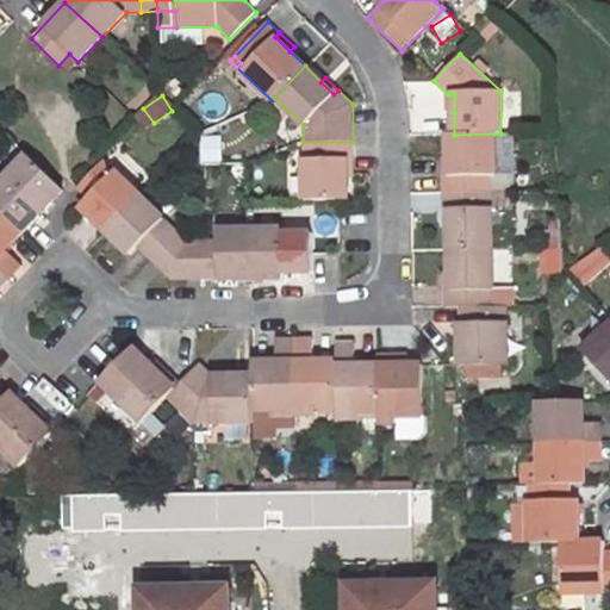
[(454,135),(448,135),(448,159),(449,178),(442,178),(442,194),(492,192),(492,176),(495,176),(495,174),(495,134),(454,135)]
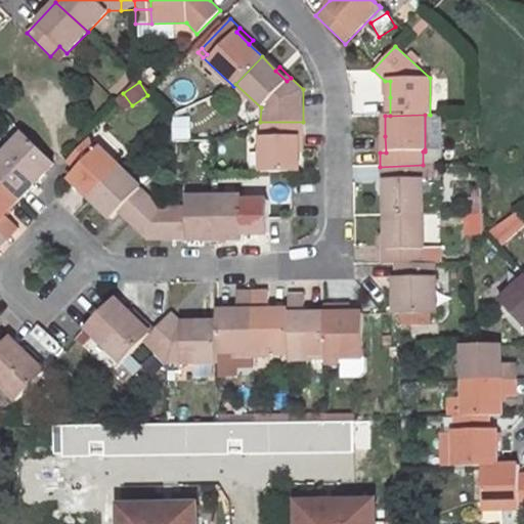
[(430,115),(425,115),(425,149),(440,148),(440,115),(430,115)]
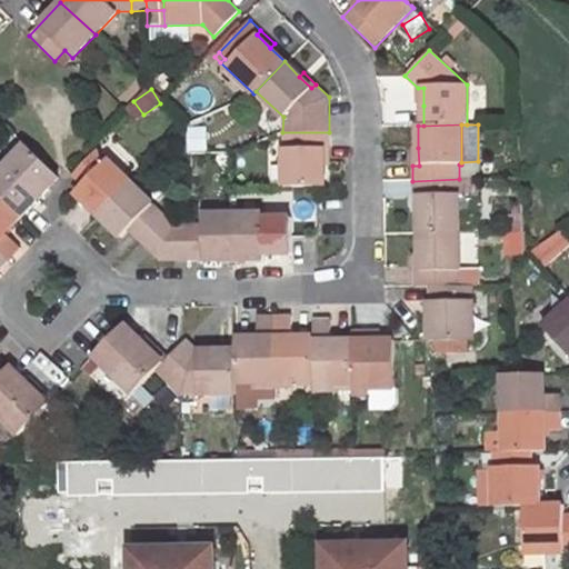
[(329,132),(282,132),(283,186),(323,185),(323,166),(323,148),(329,148),(329,132)]
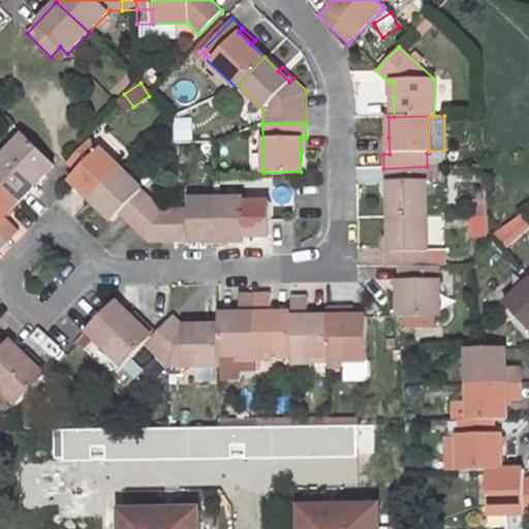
[(24,135),(5,153),(36,183),(55,164),(24,135)]
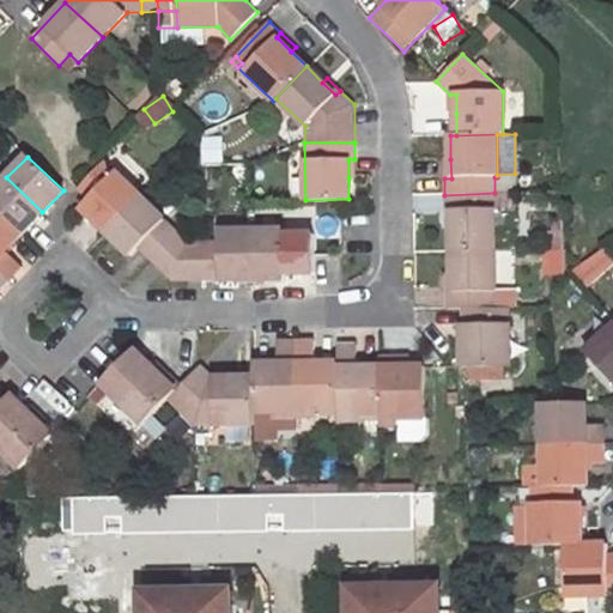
[(105,162),(78,189),(89,201),(82,208),(105,232),(140,196),(105,162)]
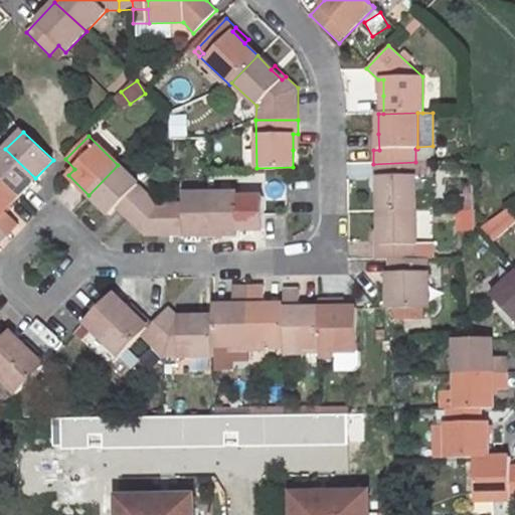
[(5,149),(0,154),(0,177),(19,196),(35,178),(5,149)]
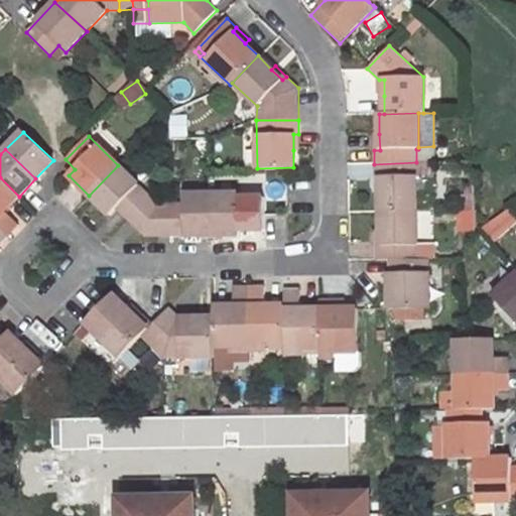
[(416,162),(374,164),(374,176),(380,177),(381,192),(381,212),(416,212),(416,162)]
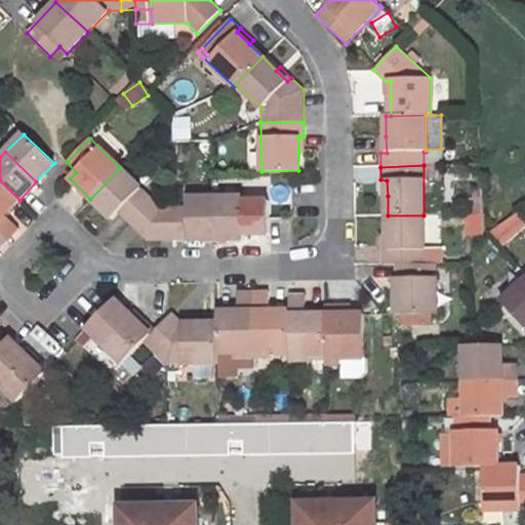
[(120,168),(90,199),(111,218),(118,212),(128,221),(151,198),(120,168)]
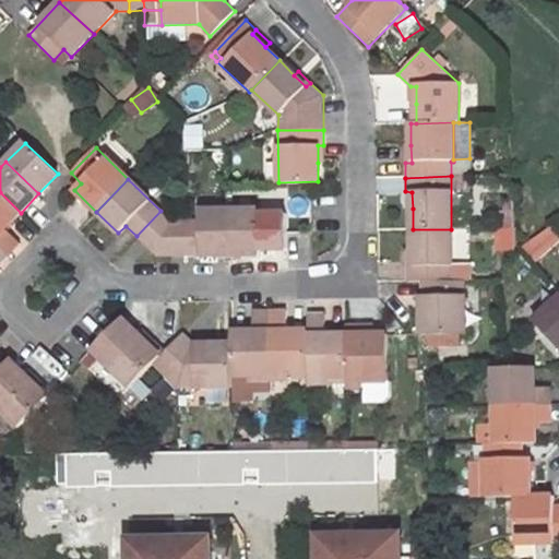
[(0,247),(9,256),(20,244),(4,228),(21,213),(0,192),(0,247)]
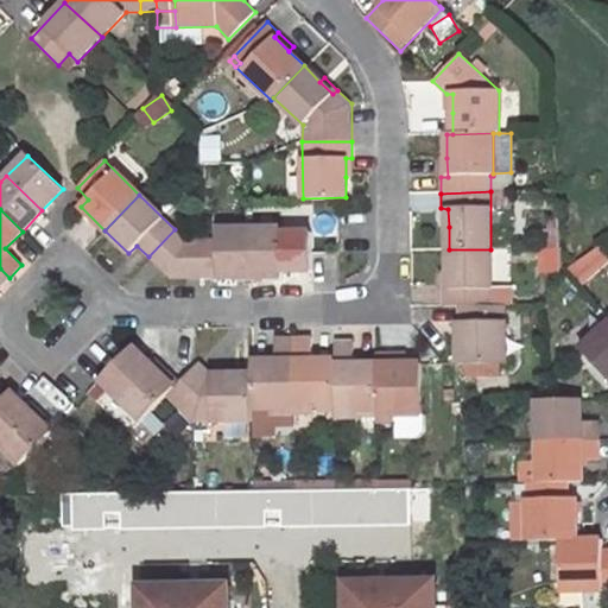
[(217,239),(202,240),(203,279),(247,278),(246,228),(217,229),(217,239)]
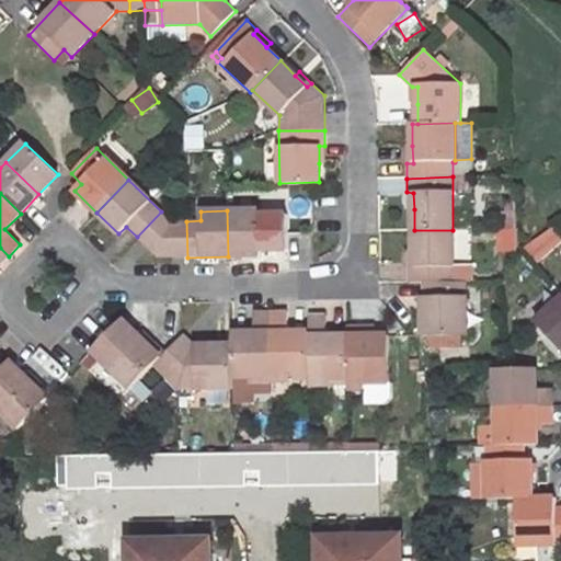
[(258,210),(227,210),(228,256),(259,255),(259,250),(273,250),(273,215),(258,215),(258,210)]
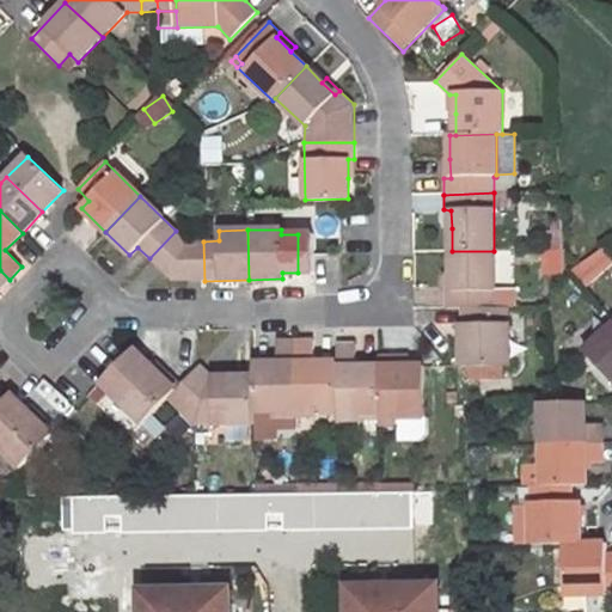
[(176,231),(150,258),(173,282),(187,242),(176,231)]
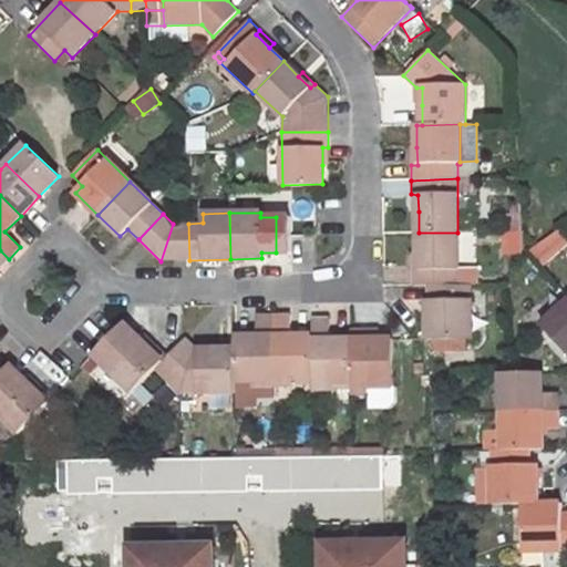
[(503,255),(524,255),(524,217),(503,217),(503,255)]
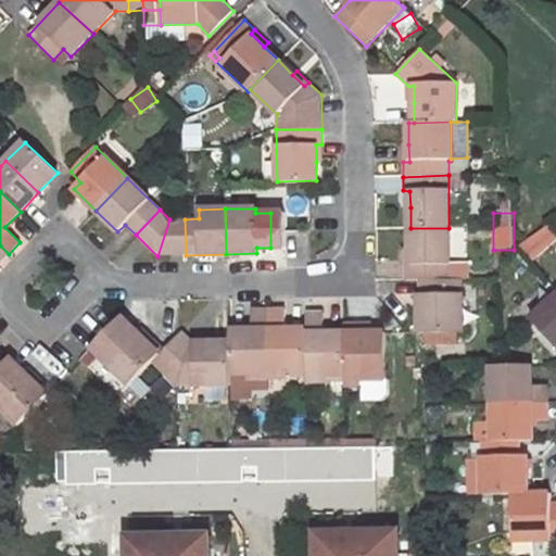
[(185,219),(169,219),(158,256),(186,255),(185,219)]
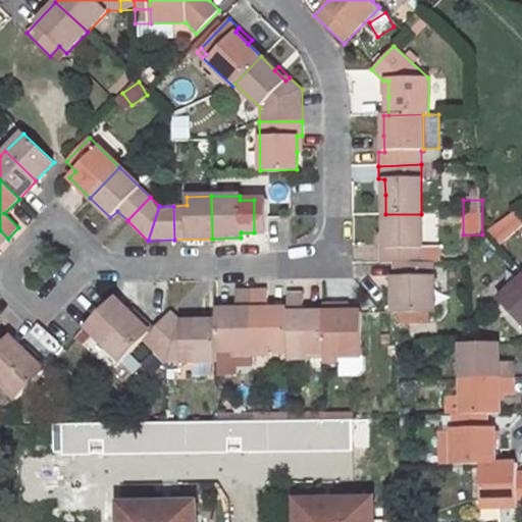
[(421,214),(385,214),(385,232),(385,249),(379,249),(379,263),(393,263),(421,263),(421,214)]
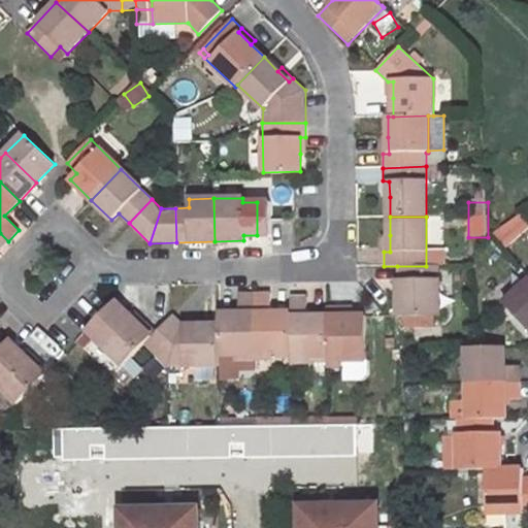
[(519,220),(501,229),(508,242),(526,234),(519,220)]
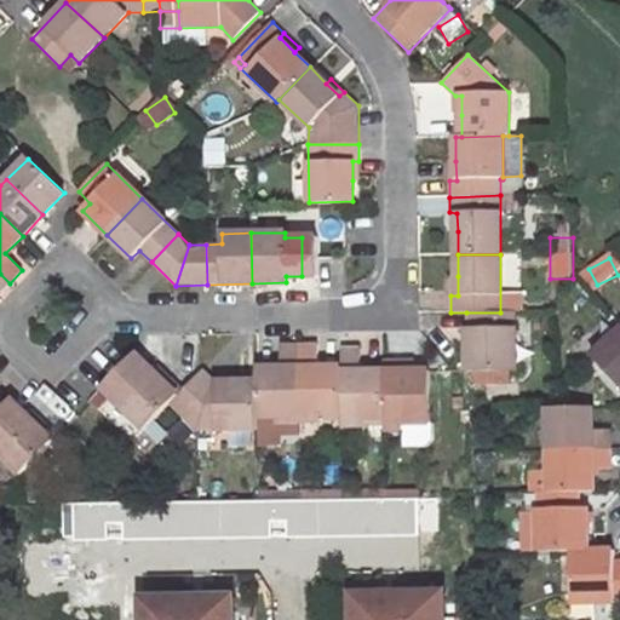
[(500,313),(466,313),(469,372),(476,371),(506,371),(515,371),(515,311),(500,313)]
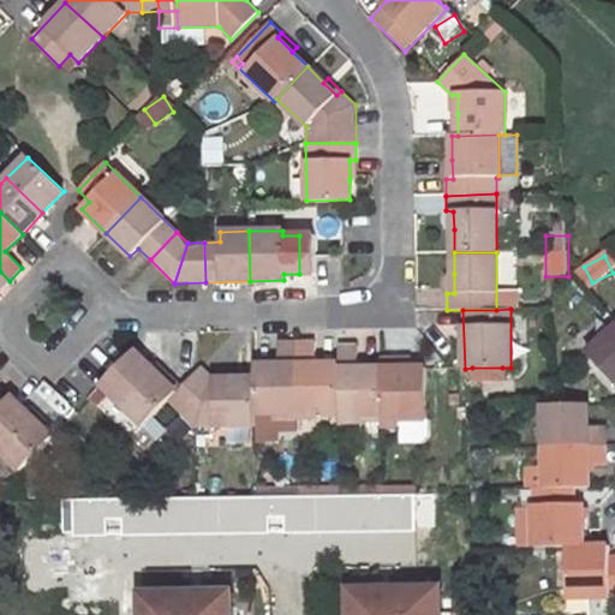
[(614,327),(587,353),(614,384),(614,327)]
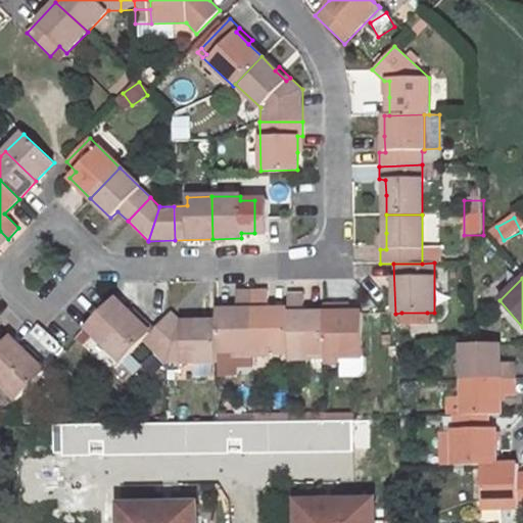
[(253,291),(236,291),(236,311),(217,311),(217,322),(218,351),(234,351),(234,357),(253,355),(253,291)]
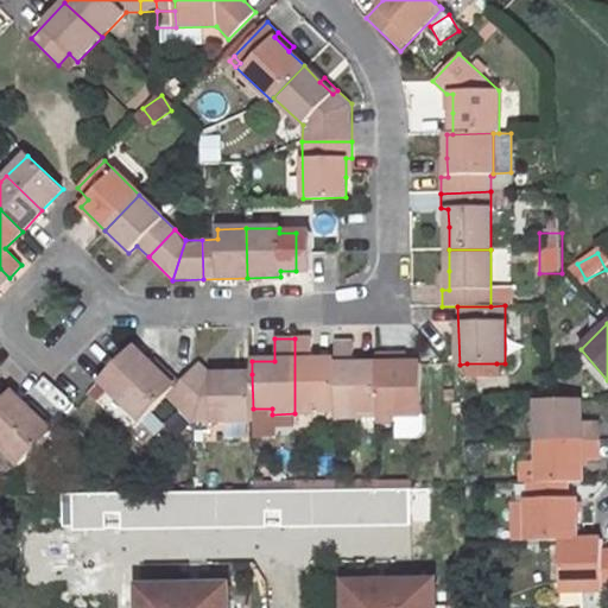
[(310,339),(295,339),(295,413),(316,413),(316,407),(336,406),(335,360),(311,361),(310,339)]
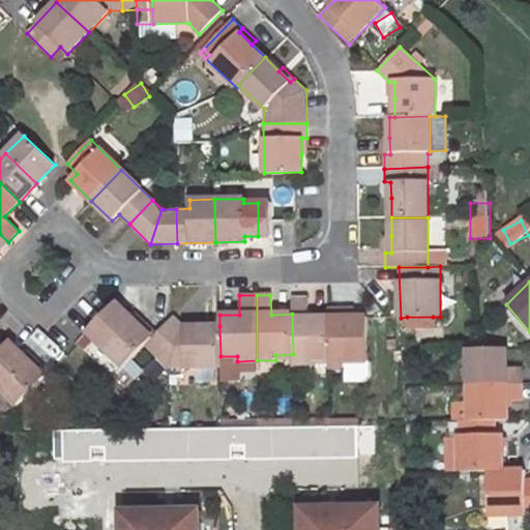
[(306,298),(292,297),(292,314),(293,354),(293,360),(293,364),(312,364),(312,358),(329,357),(328,317),(306,317),(306,298)]
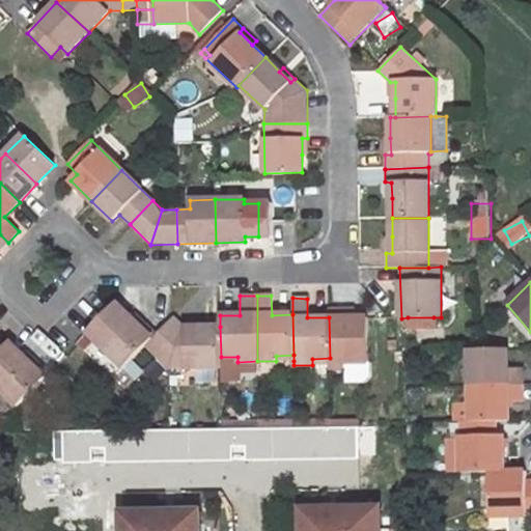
[(112,308),(88,333),(124,369),(146,346),(152,339),(130,318),(116,305),(112,308)]
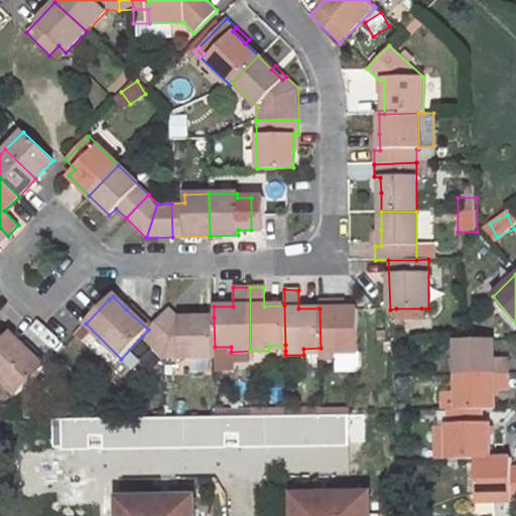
[(337,299),(319,299),(319,308),(320,348),(320,355),(320,358),(333,358),(333,352),(358,352),(357,308),(345,308),(337,308),(337,299)]
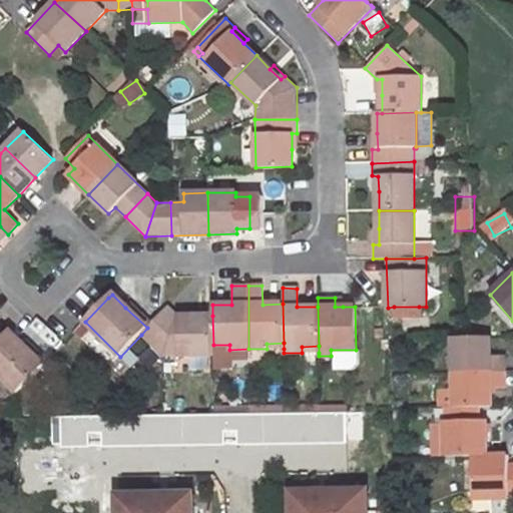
[(343,299),(335,298),(335,307),(343,307),(343,299)]
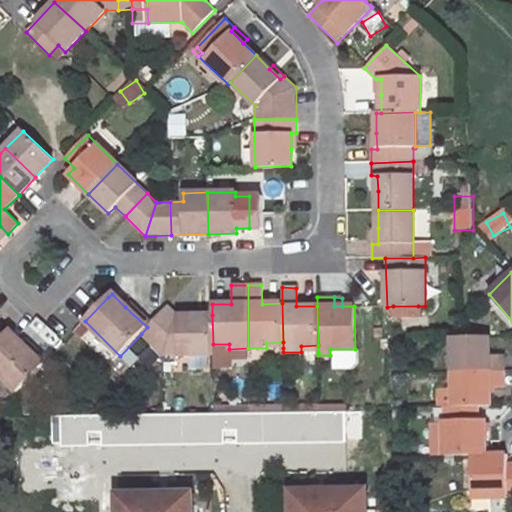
[(130,302),(125,307),(147,327),(151,322),(130,302)]
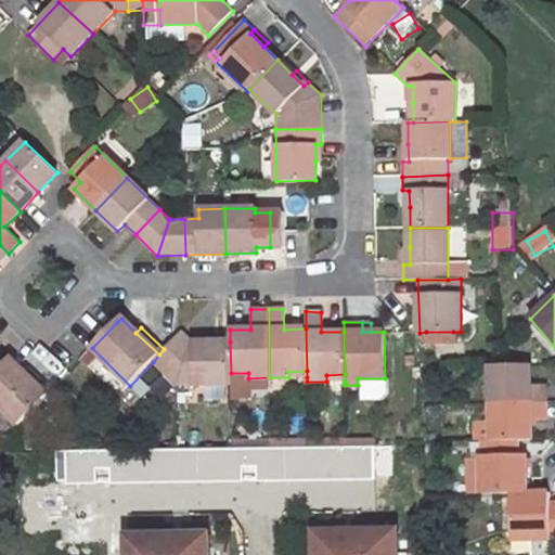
[(159,355),(153,362),(177,385),(230,385),(231,378),(231,373),(230,341),(193,343),(181,331),(164,349),(159,355)]
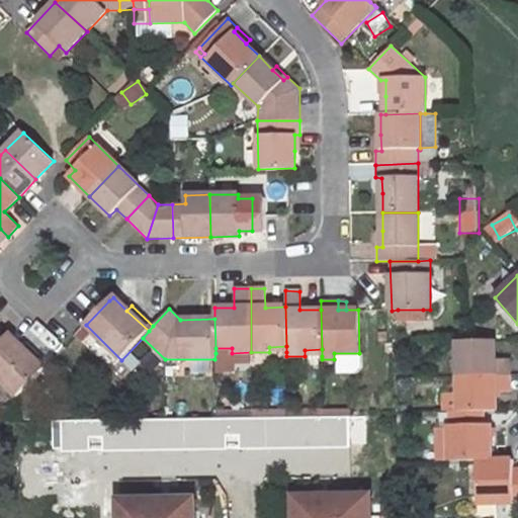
[(423,310),(398,310),(398,320),(423,321),(423,310)]
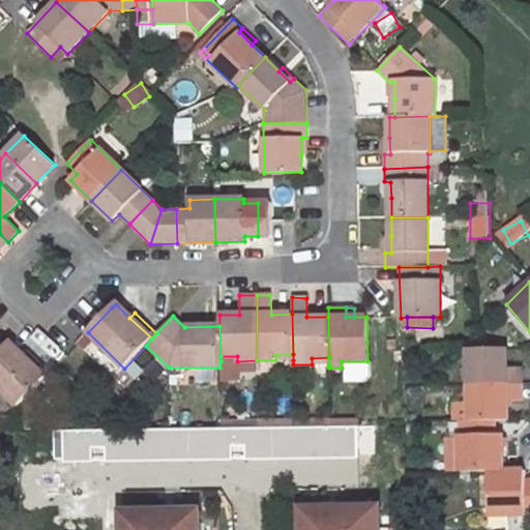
[(0,351),(0,389),(17,406),(45,376),(24,356),(9,343),(0,351)]
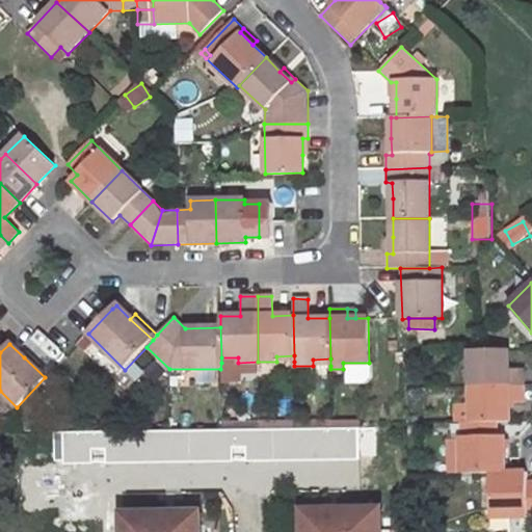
[(524,370),(509,370),(509,350),(475,351),(470,351),(470,387),(525,384),(524,370)]
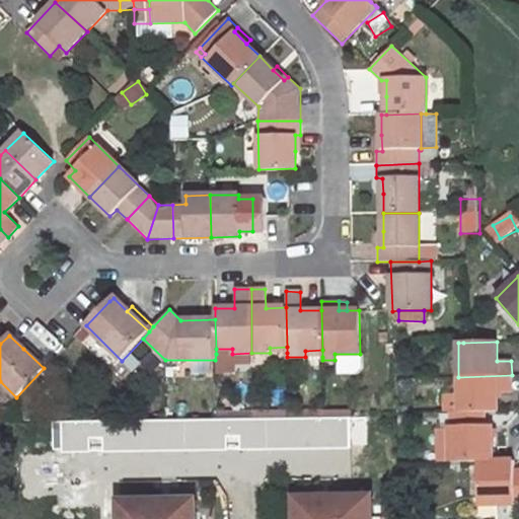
[(27,345),(23,349),(44,368),(47,365),(27,345)]
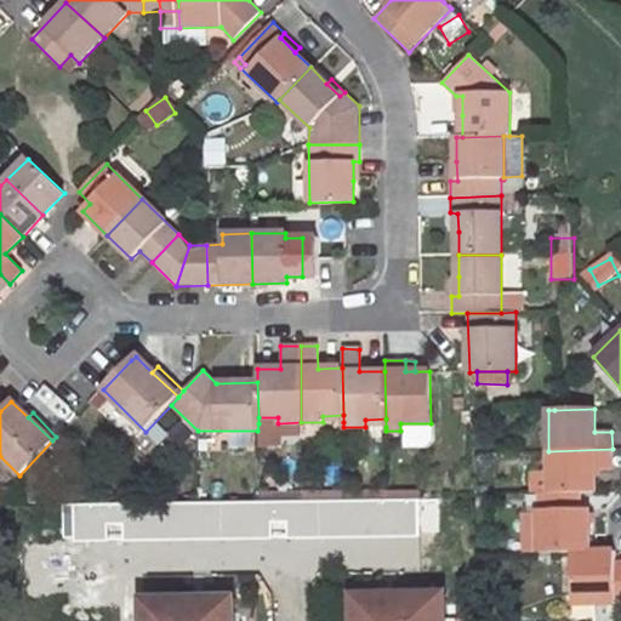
[(613,449),(548,451),(550,494),(580,494),(594,494),(594,469),(613,469),(613,449)]
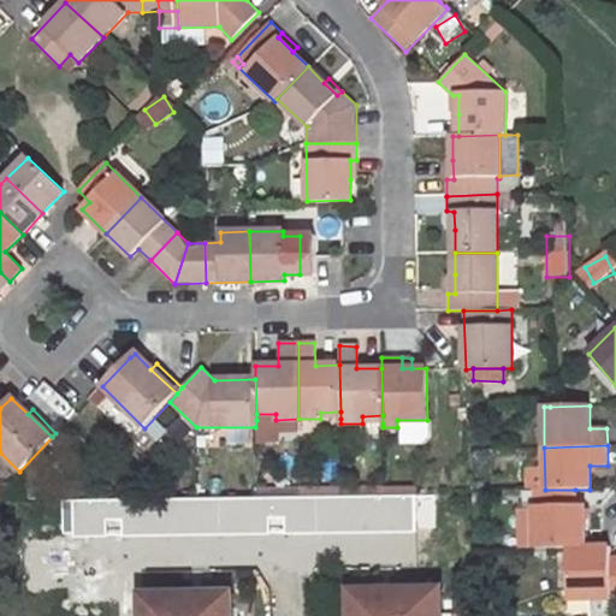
[(92,487),(51,489),(51,502),(63,501),(92,501),(92,487)]
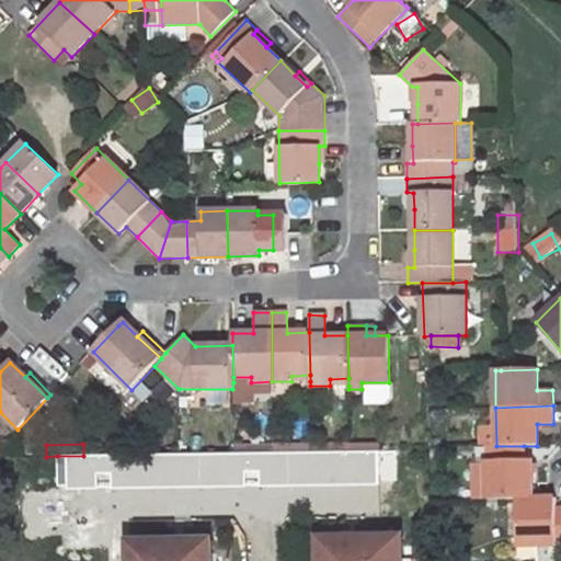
[(496,446),(485,446),(487,500),(516,499),(531,499),(531,460),(524,460),(524,446),(496,446)]
